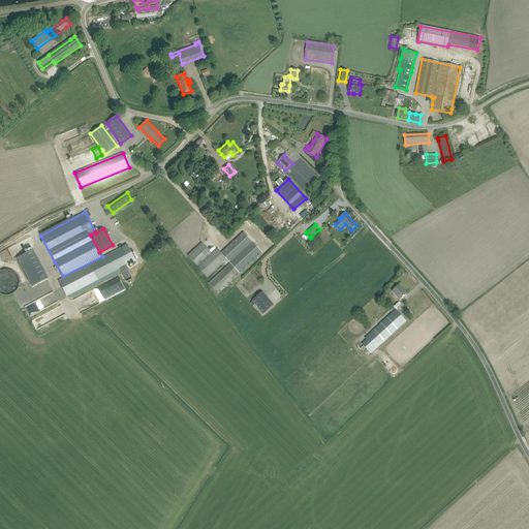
[(227,259),(230,263),(209,283),(218,293),(240,274),(262,253),(243,234),(221,253),(217,249),(213,252),(197,267),(208,278),(223,262),(227,259)]
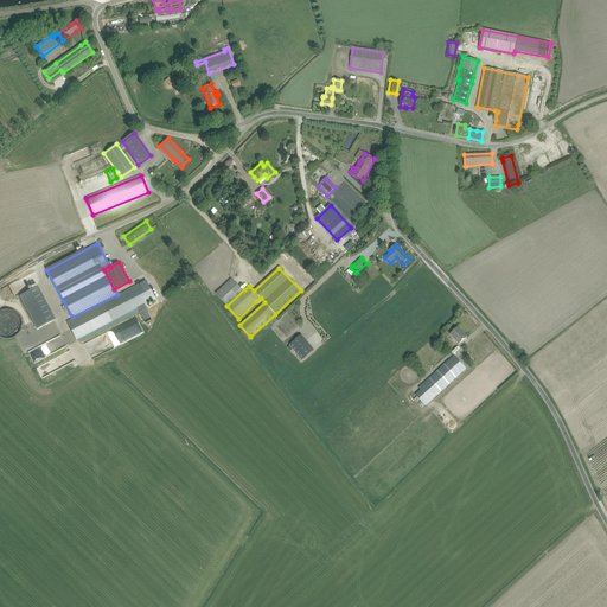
[(231,279),(216,293),(227,305),(242,291),(231,279)]
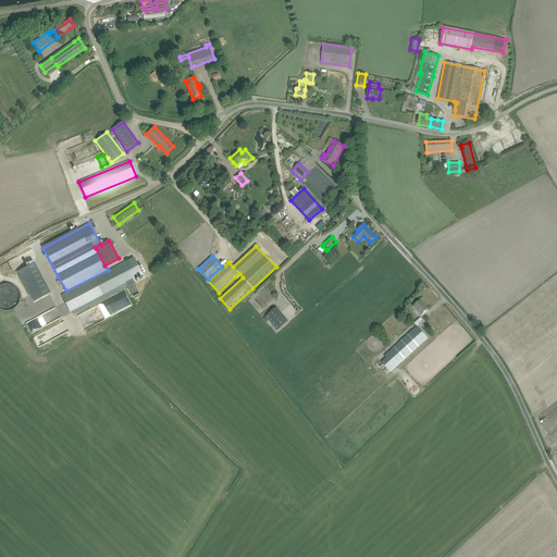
[(66,292),(61,295),(71,312),(72,312),(75,314),(127,286),(130,291),(137,287),(133,280),(143,274),(134,257),(127,260),(107,271),(66,292)]
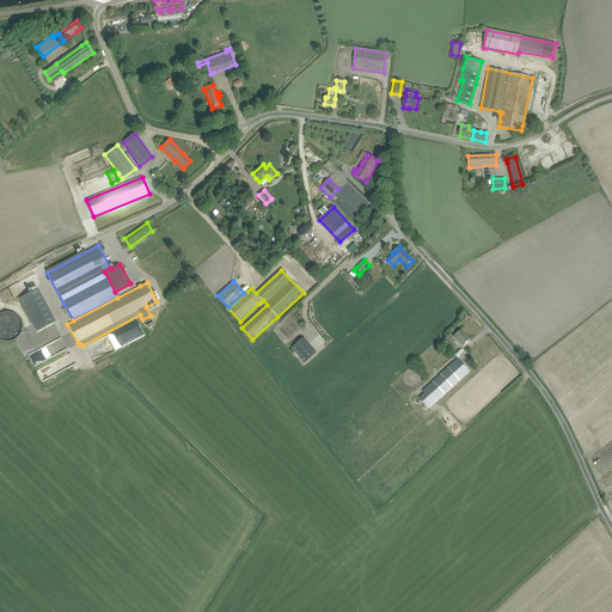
[(37,332),(56,322),(38,288),(19,298),(37,332)]
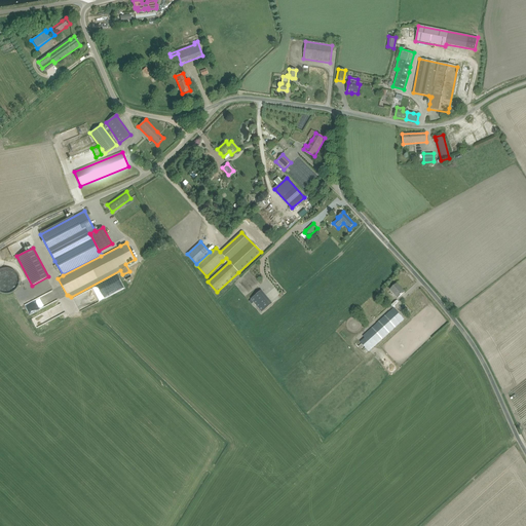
[(17,283),(17,279),(16,277),(15,275),(14,274),(13,272),(11,271),(9,270),(7,270),(5,270),(3,270),(1,271),(0,271),(0,292),(2,293),(4,294),(6,294),(9,293),(11,292),(13,291),(15,289),(16,287),(17,285),(17,283)]
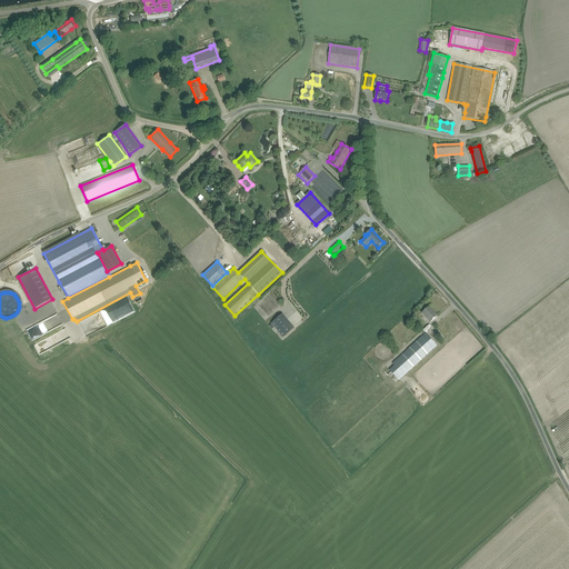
[(91,333),(135,313),(129,300),(103,312),(103,311),(81,321),(83,326),(88,325),(89,327),(88,327),(91,333)]
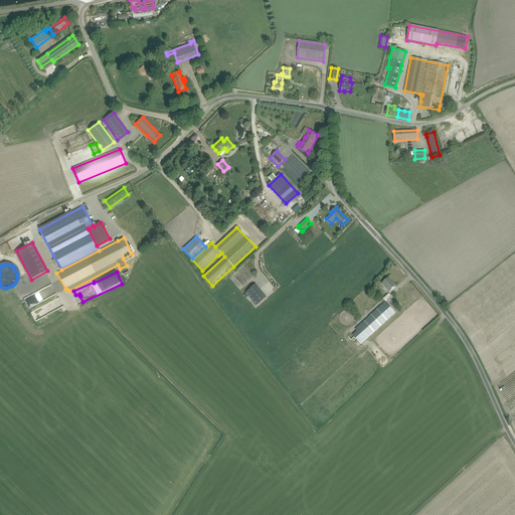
[(389,292),(392,290),(395,287),(388,278),(384,282),(382,284),(389,292)]
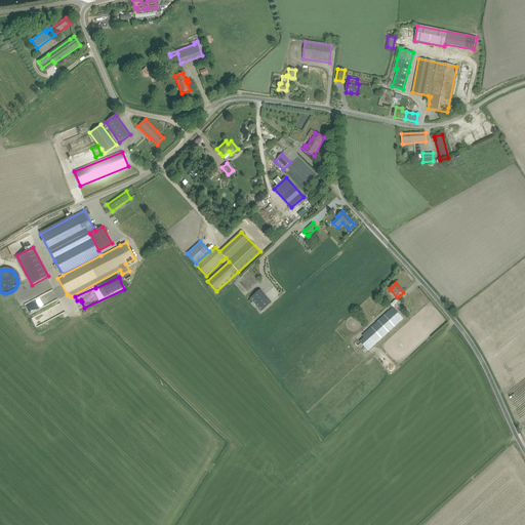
[(249,300),(248,300),(251,304),(253,301),(261,312),(272,303),(260,289),(250,298),(251,298),(249,300)]
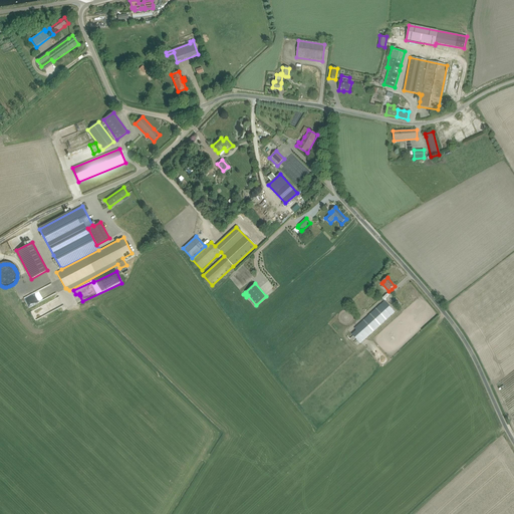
[(352,334),(351,334),(356,339),(359,342),(391,315),(395,312),(384,301),(380,304),(354,328),(356,330),(352,334)]
